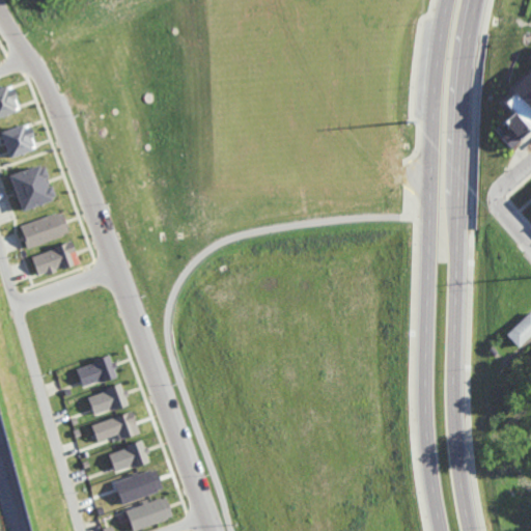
[(530,70),(509,90),(512,93),(503,103),(511,112),(501,122),(508,131),(500,138),(509,148),(530,128),(530,70)]
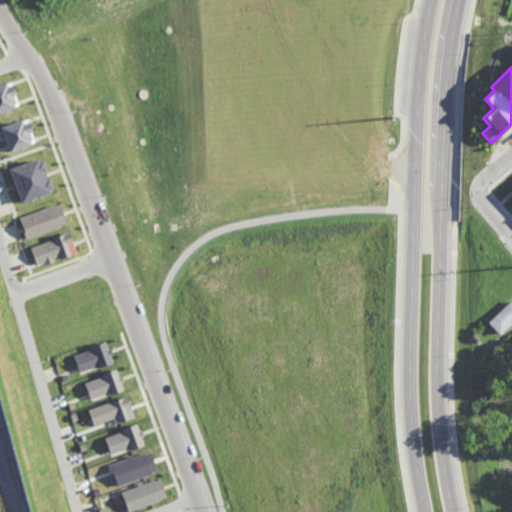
[(0,112),(15,108),(11,97),(16,95),(11,82),(0,85),(0,112)]
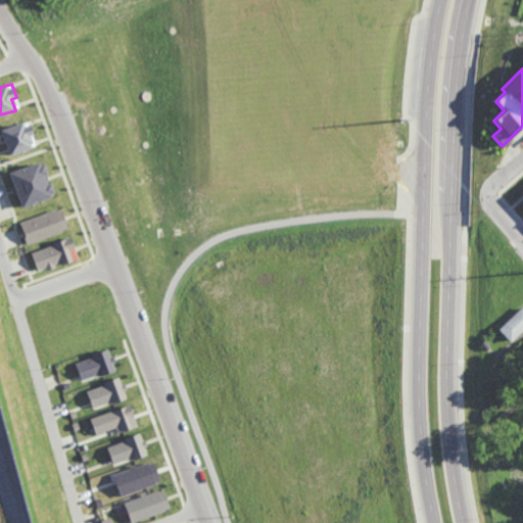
[(27,122),(0,131),(0,132),(9,155),(32,147),(28,136),(32,134),(27,122)]
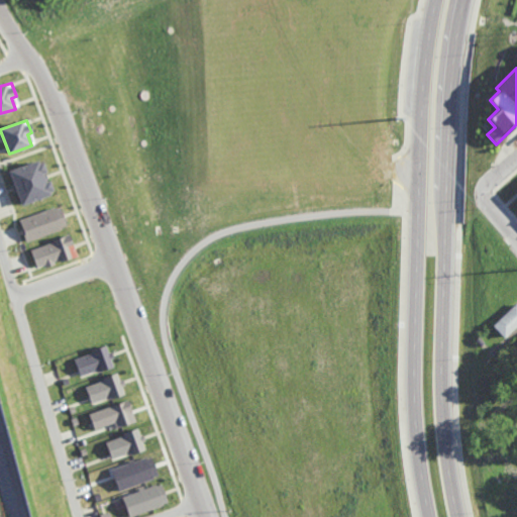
[(19,205),(52,195),(44,173),(45,173),(41,161),(8,171),(19,205)]
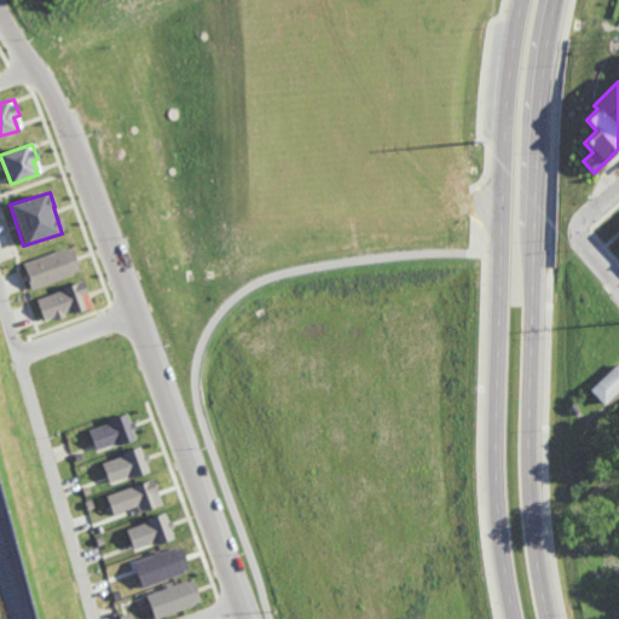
[(80,273),(70,247),(22,264),(30,289),(80,273)]
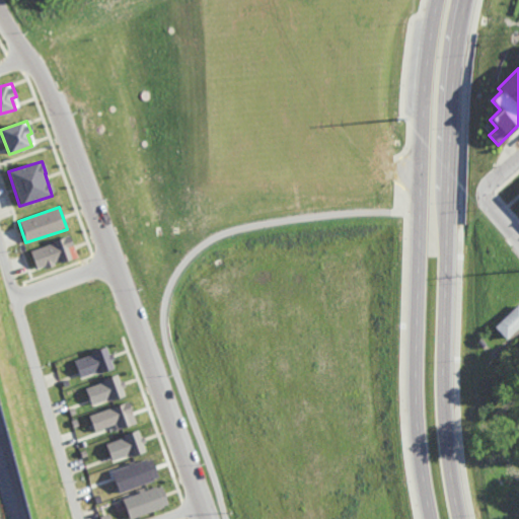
[(29,250),(36,271),(76,256),(69,236),(29,250)]
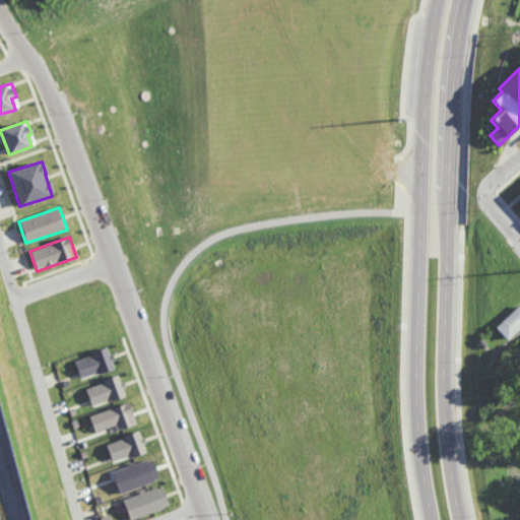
[(507,340),(519,327),(519,306),(519,305),(495,327),(507,340)]
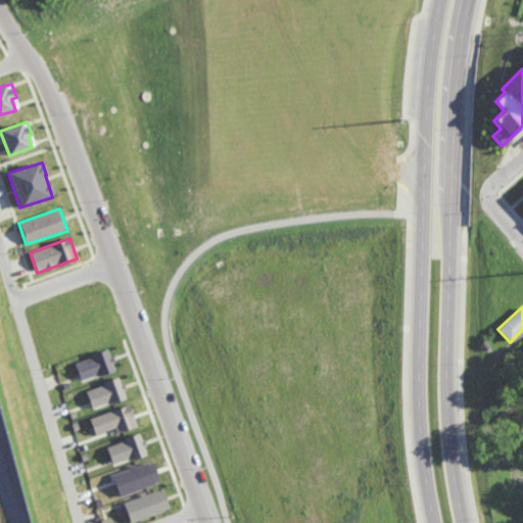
[(113,371),(108,351),(74,362),(80,381),(113,371)]
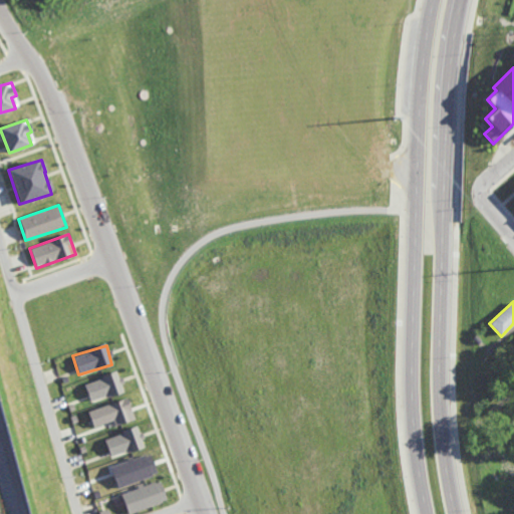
[(83,383),(89,403),(123,392),(117,371),(83,383)]
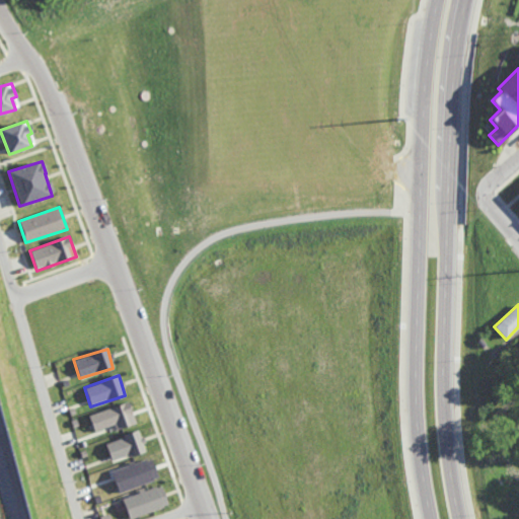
[(93,432),(114,425),(115,430),(134,424),(127,402),(88,416),(93,432)]
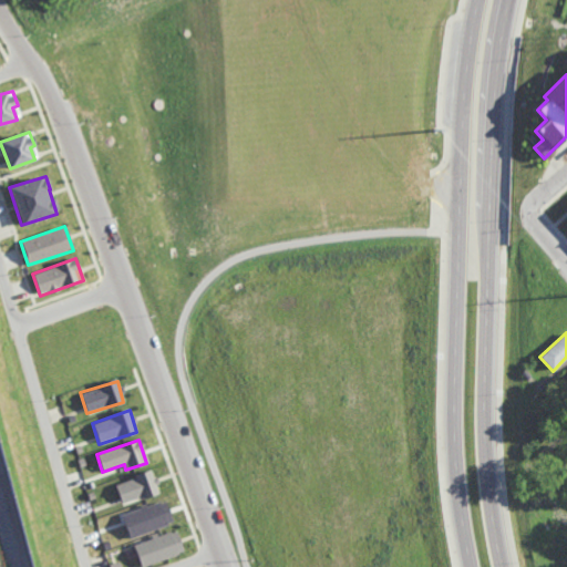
[(114,483),(121,504),(158,493),(152,472),(114,483)]
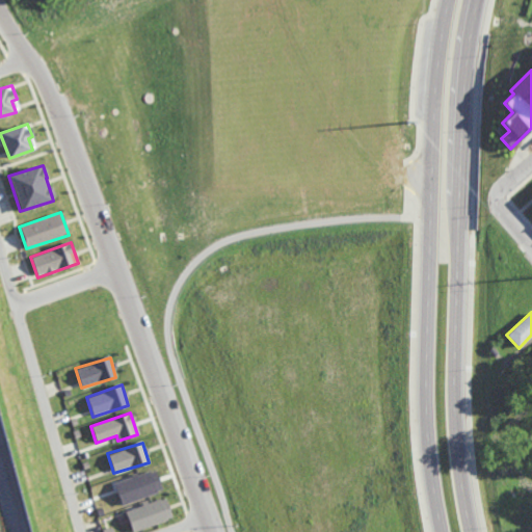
[(120,505),(161,491),(154,469),(112,483),(120,505)]
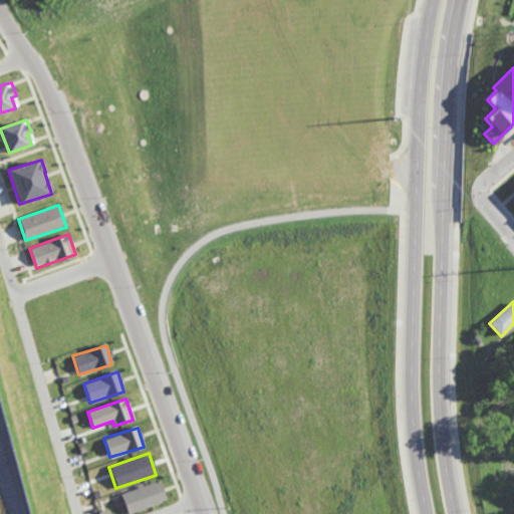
[(119,493),(126,513),(127,513),(166,501),(159,481),(142,487),(142,486),(119,493)]
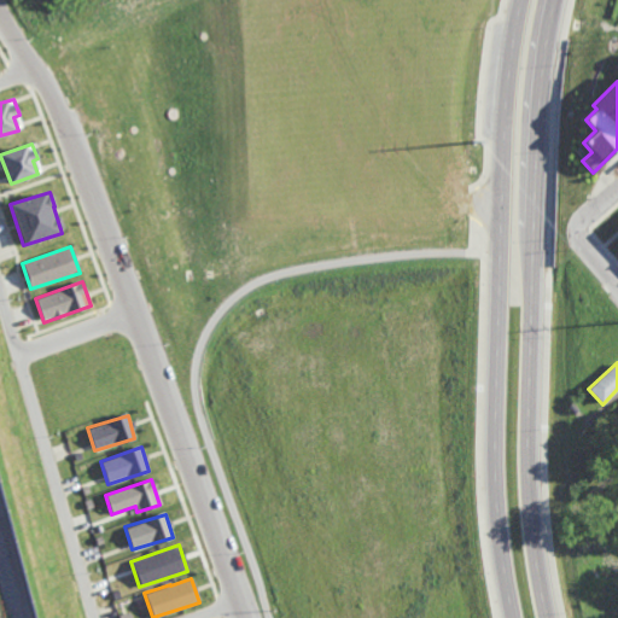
All buildings are outlined.
